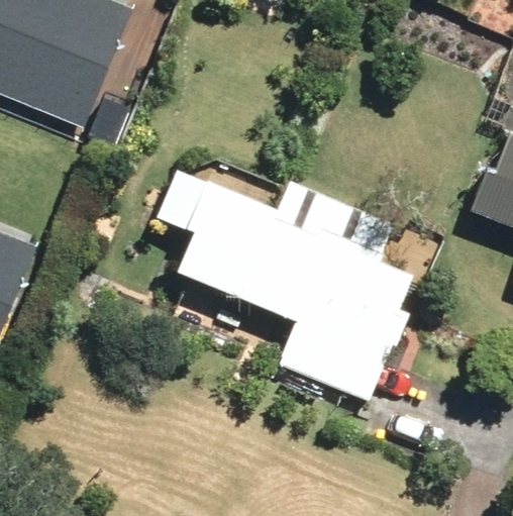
[(0,100),(81,135),(130,21),(82,0),(0,0),(0,100)]
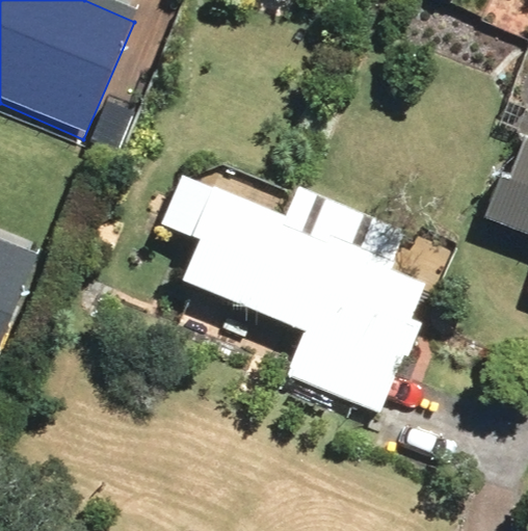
[(527,0),(491,0),(482,19),(526,40),(527,33),(527,0)]
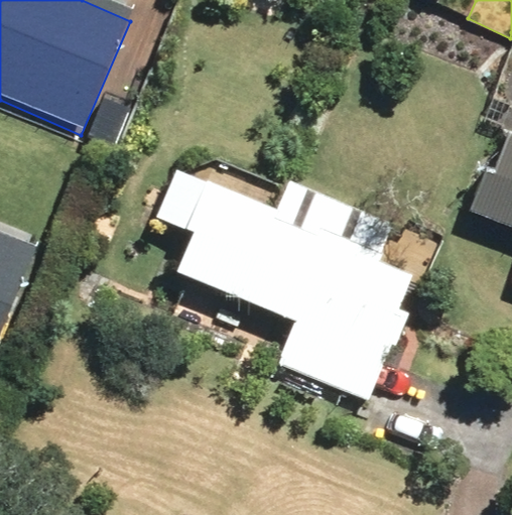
[(486,161),(468,211),(511,227),(511,277),(510,282),(511,283),(511,130),(508,129),(494,164),(486,161)]
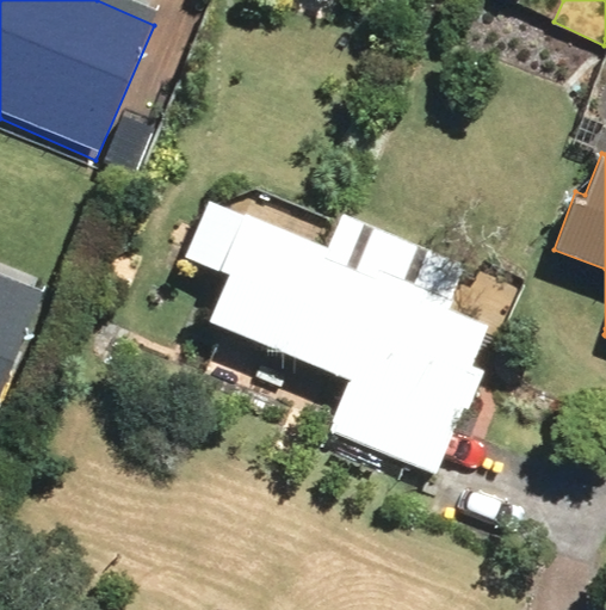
[(328,247),(206,197),(181,256),(228,273),(209,321),(348,380),(326,432),(434,476),(477,371),(470,370),(489,324),(449,307),(453,299),(406,278),(419,244),(341,211),(328,247)]
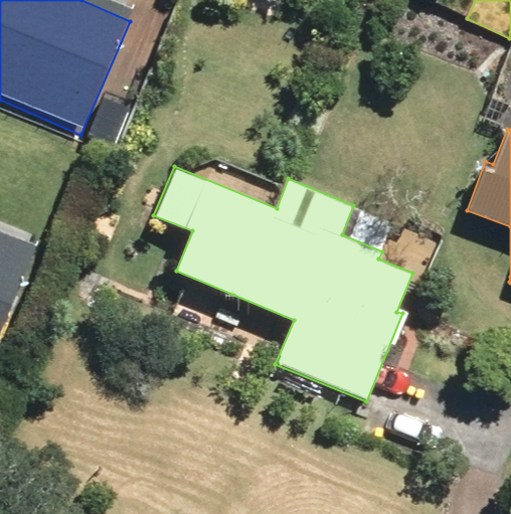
[(0,331),(34,253),(0,238),(0,331)]
